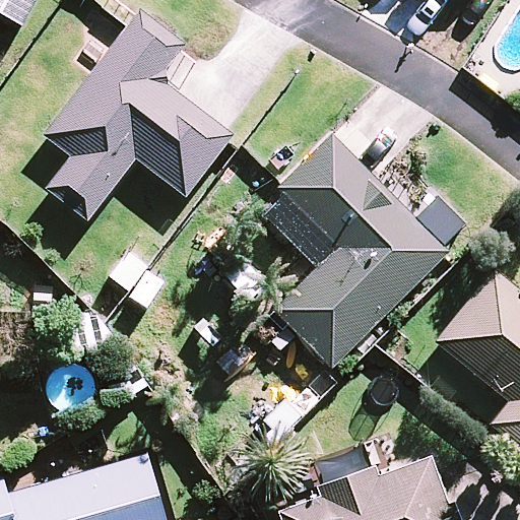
[(30,0),(0,0),(0,14),(15,25),(30,0)]
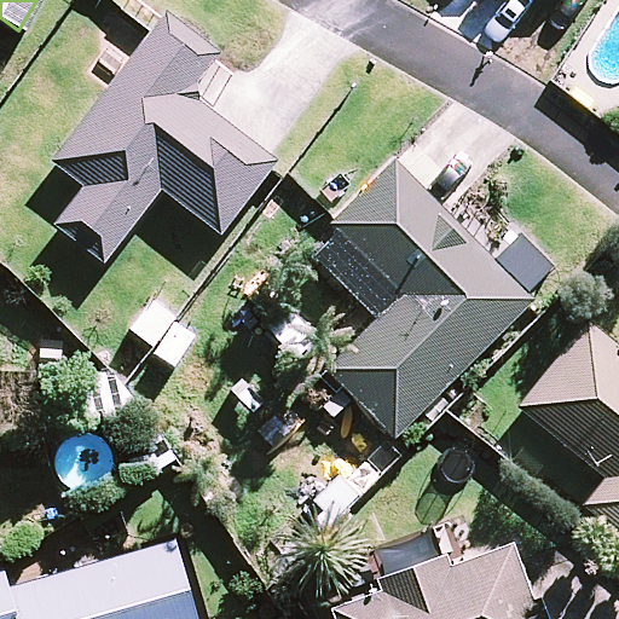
[(218,56),(166,15),(51,161),(85,187),(55,226),(100,262),(160,187),(218,233),(275,162),(187,94),(218,56)]
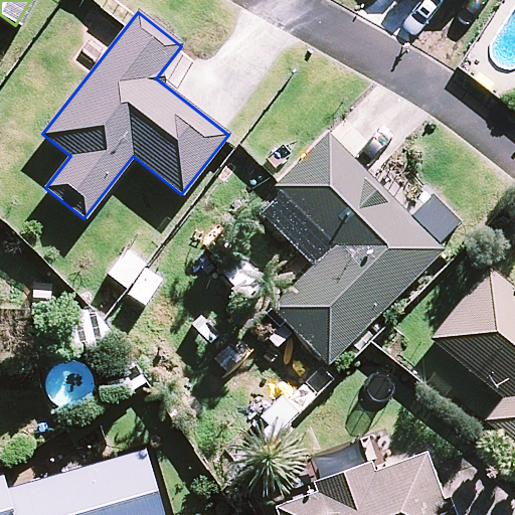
[(441,250),(327,138),(254,210),(311,267),(270,308),(326,364),(441,250)]
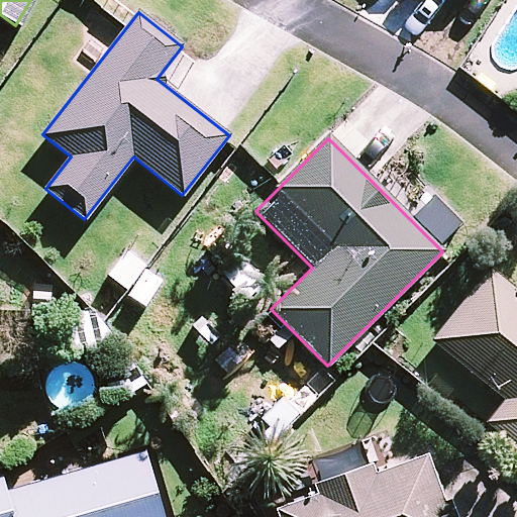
[(516,288),(494,268),(433,339),(505,400),(487,421),(516,445),(516,288)]
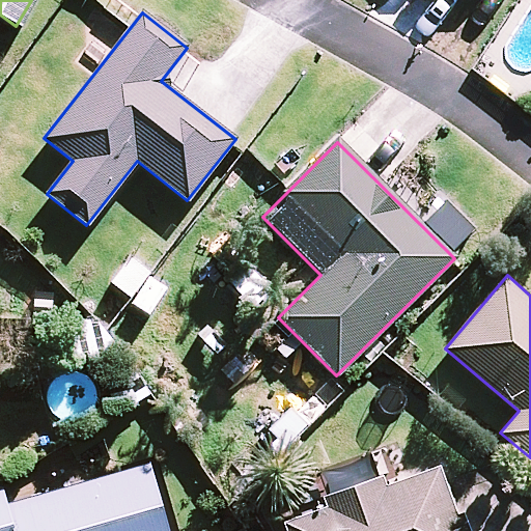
[(170,530),(150,464),(7,506),(2,490),(0,490),(0,530),(170,530)]
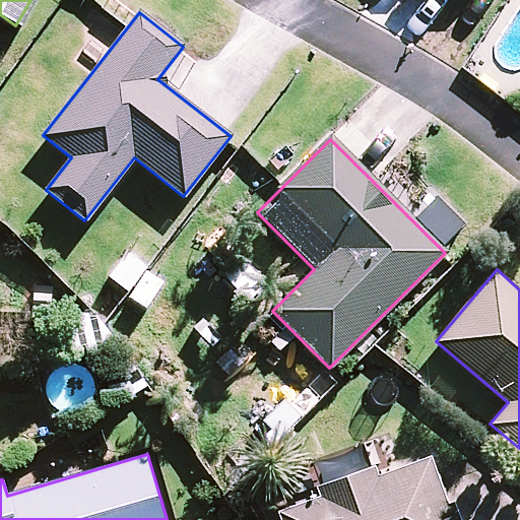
[(454,519),(431,455),(371,477),(367,468),(314,488),(318,499),(277,513),(279,519),(454,519)]
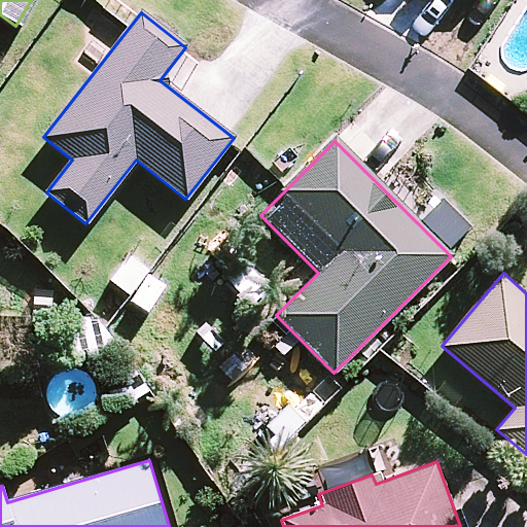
All buildings are outlined.
